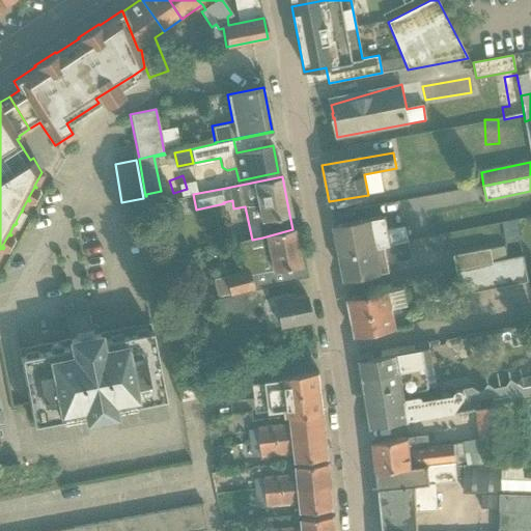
[(179,207),(177,199),(147,205),(149,218),(164,215),(164,212),(179,207)]
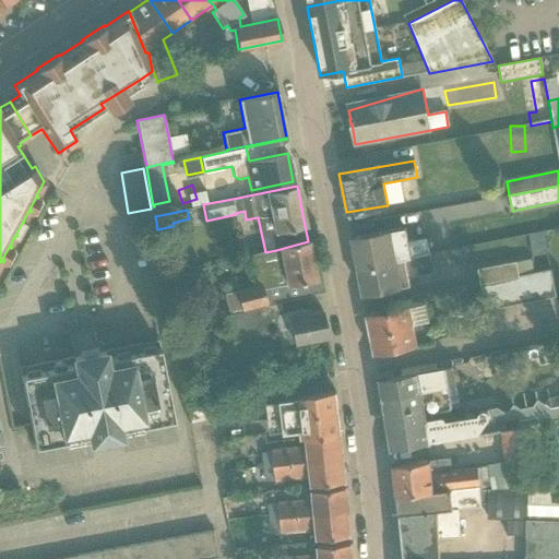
[(357,269),(429,253),(426,238),(407,241),(404,228),(351,238),(357,269)]
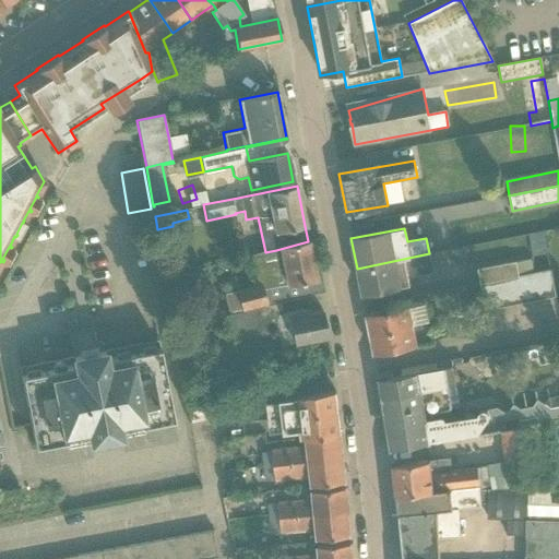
[(237,289),(238,290),(224,294),(228,312),(241,309),(265,304),(265,305),(278,300),(311,294),(308,281),(316,280),(308,241),(276,250),(265,252),(263,253),(246,257),(251,286),(237,289)]
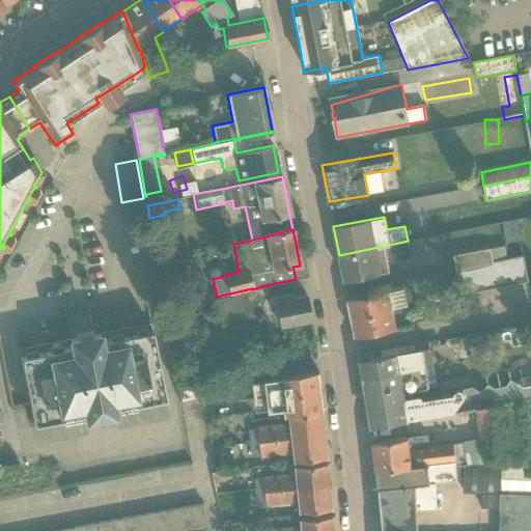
[(412,259),(408,241),(339,255),(343,279),(389,271),(388,263),(412,259)]
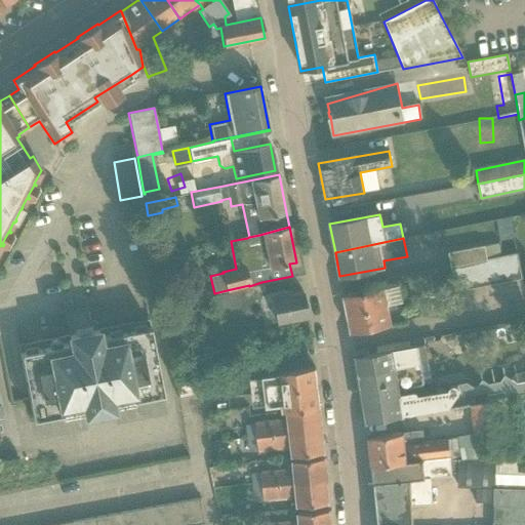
[(448,253),(451,268),(500,257),(498,243),(448,253)]
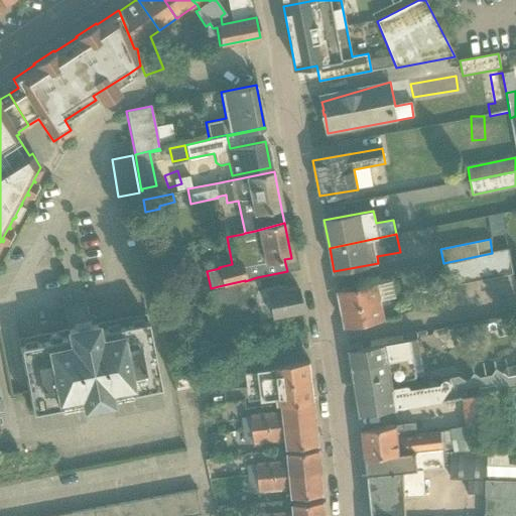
[(446,276),(448,287),(512,274),(507,250),(492,253),(443,263),(433,265),(436,279),(446,276)]
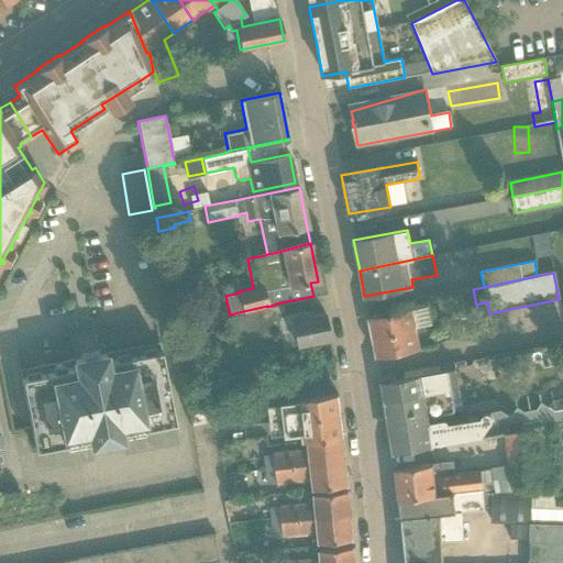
[(227,318),(210,321),(212,328),(219,326),(219,328),(228,326),(232,342),(280,333),(283,348),(329,339),(323,311),(310,315),(309,310),(284,315),(280,302),(267,307),(257,310),(227,318)]
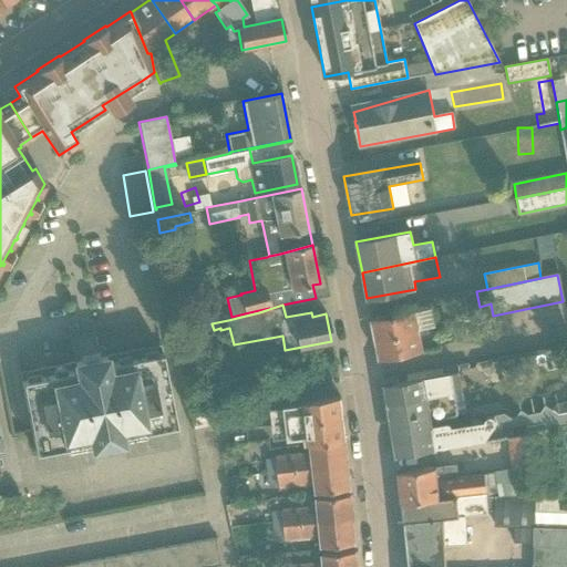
[(379,358),(439,346),(431,308),(371,320),(379,358)]
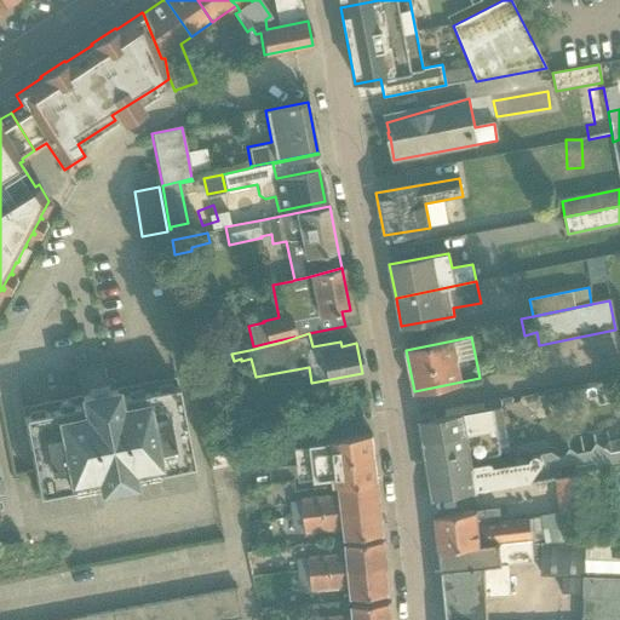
[(229,348),(231,354),(250,350),(248,343),(229,348)]
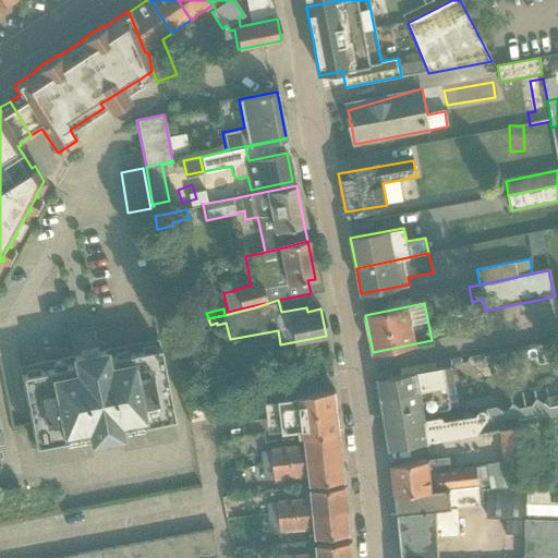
[(449,318),(447,337),(474,339),(475,320),(449,318)]
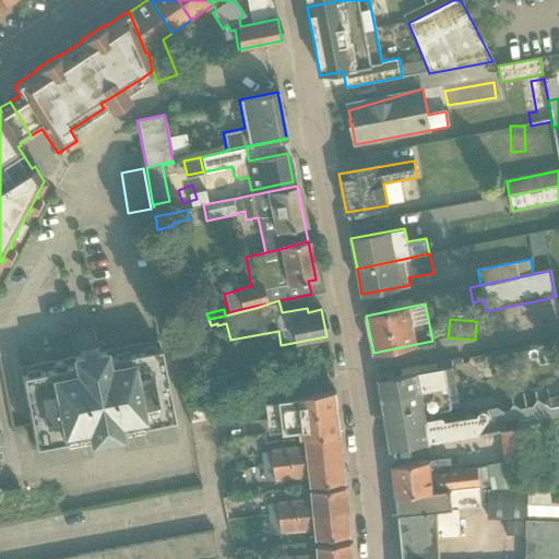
[(83,356),(102,443),(123,439),(122,431),(174,421),(158,342),(83,356)]
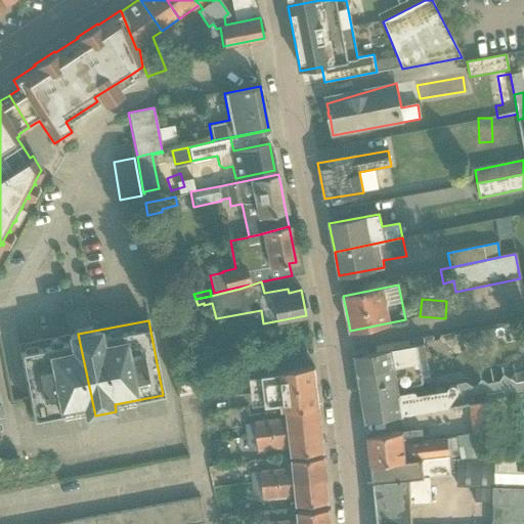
[(95,416),(78,334),(17,345),(32,420),(80,410),(82,419),(95,416)]
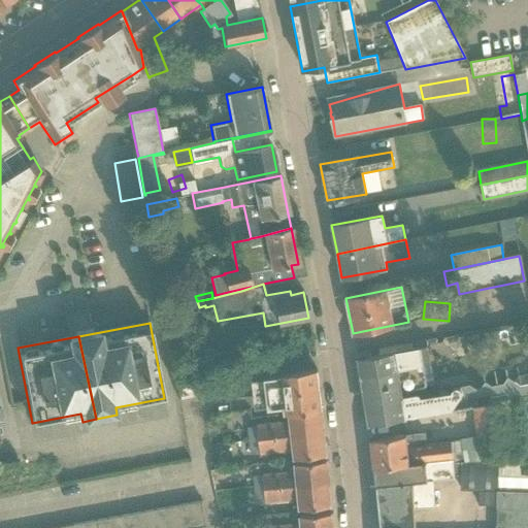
[(369,351),(356,353),(368,424),(413,416),(408,396),(408,391),(424,388),(425,388),(426,387),(426,386),(426,385),(423,366),(431,364),(427,341),(378,350),(378,355),(370,356),(369,351)]
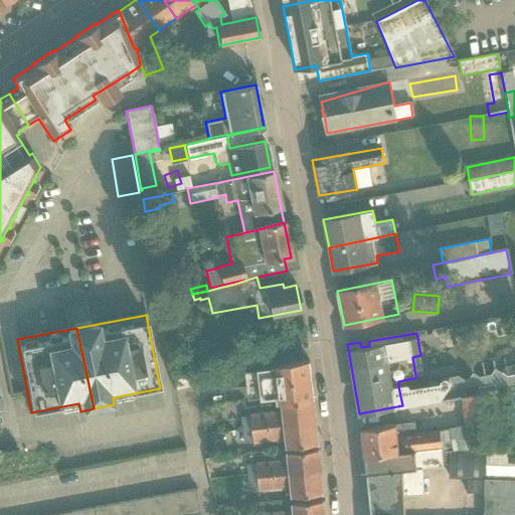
[(281,404),(313,399),(309,362),(273,366),(274,368),(258,369),(258,371),(243,373),(246,399),(261,398),(261,400),(276,398),(277,404),(281,404)]
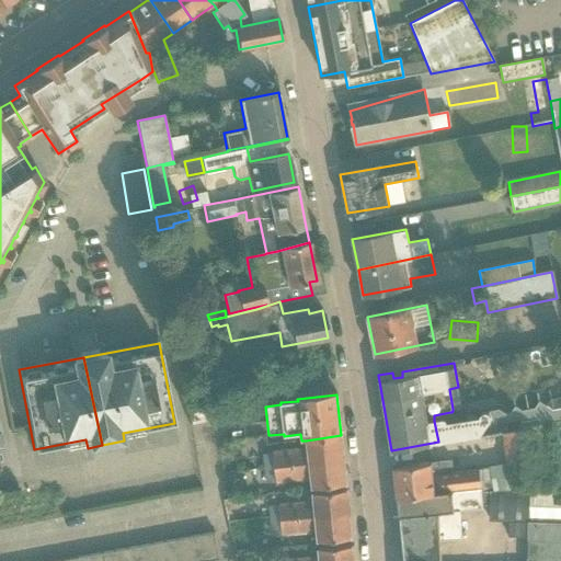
[(434,421),(438,442),(500,431),(540,423),(560,420),(560,396),(550,399),(546,405),(539,401),(535,408),(522,411),(515,405),(511,412),(504,413),(499,408),(489,410),(487,412),(485,412),(484,412),(482,412),(481,413),(480,414),(479,415),(479,416),(479,418),(446,423),(446,421),(445,420),(444,419),(443,419),(442,419),(434,421)]
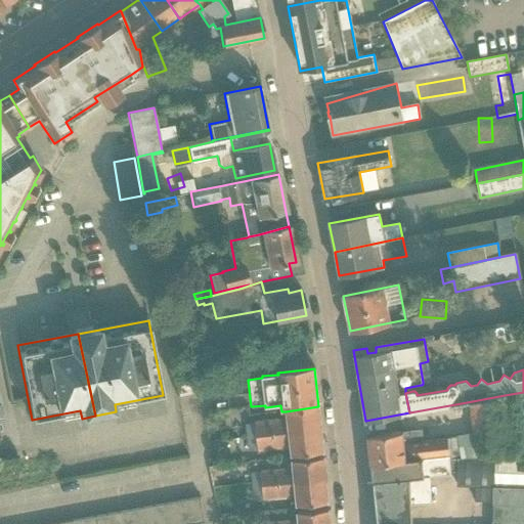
[(515,448),(505,395),(467,402),(473,433),(456,436),(456,437),(423,441),(422,430),(367,436),(370,466),(448,456),(449,460),(478,456),(478,455),(515,448)]
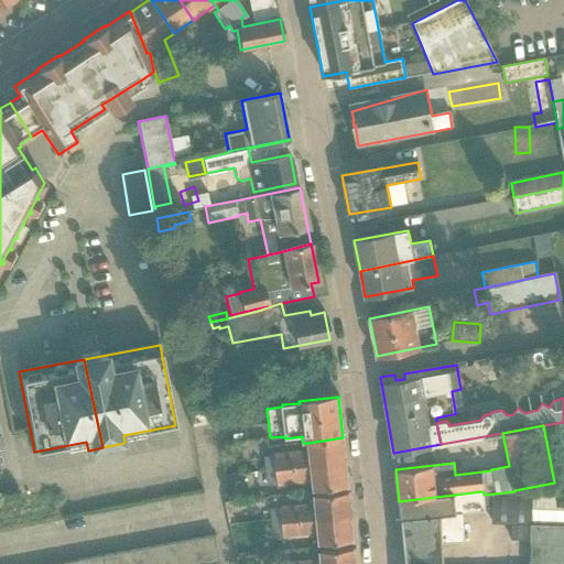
[(266,472),(346,462),(343,437),(307,443),(308,449),(273,454),(274,456),(264,457),(266,472)]
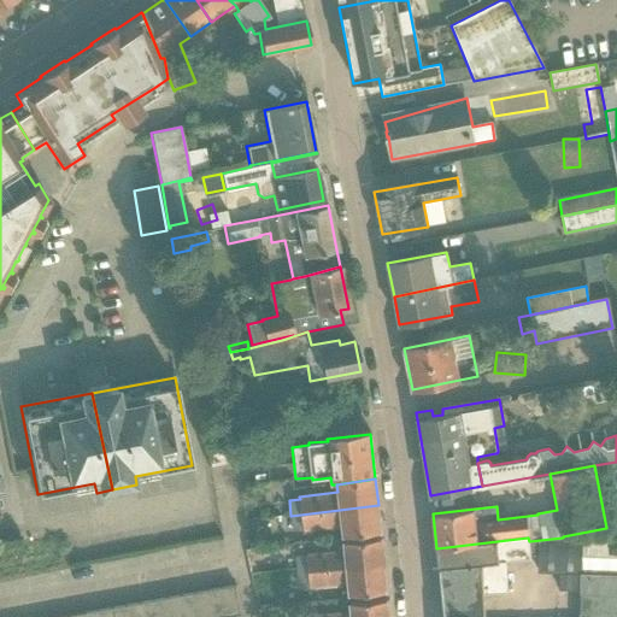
[(342,536),(381,532),(378,505),(291,516),(293,532),(304,530),(304,532),(341,528),(342,536)]
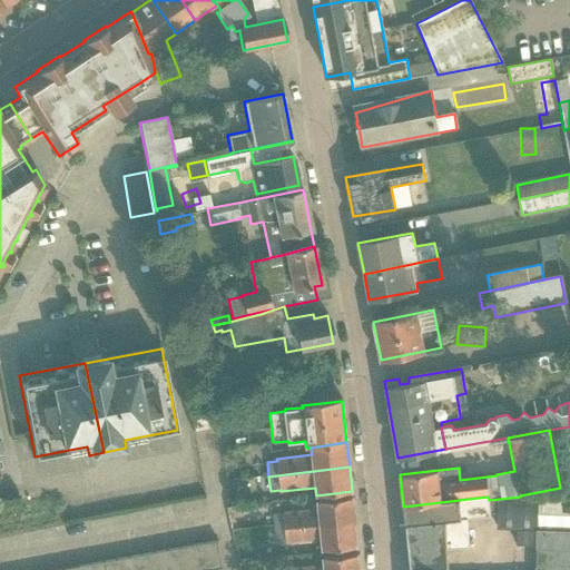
[(488,497),(403,507),(405,523),(467,519),(490,518),(490,513),(497,513),(497,530),(516,530),(569,530),(569,497),(538,495),(538,497),(520,497),(489,500),(488,497)]
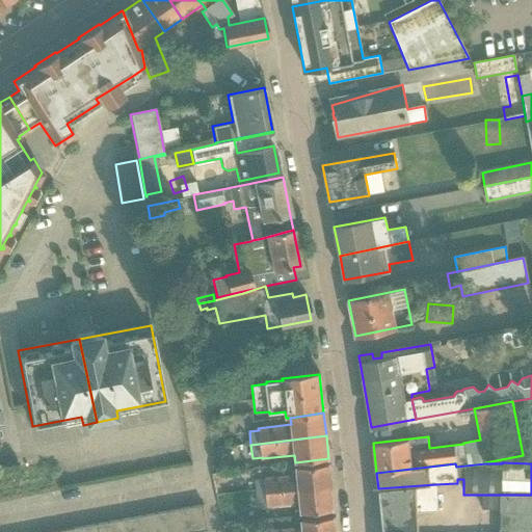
[(256,494),(331,487),(329,464),(295,468),(296,475),(264,478),(264,480),(255,481),(256,494)]
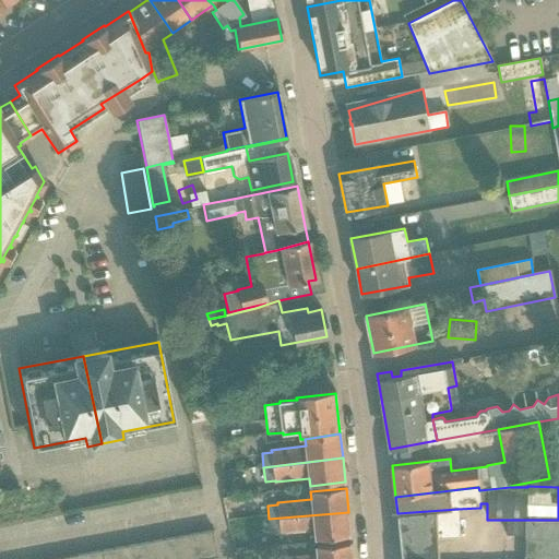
[(458,509),(397,513),(401,558),(439,558),(438,543),(439,538),(460,537),(458,509)]
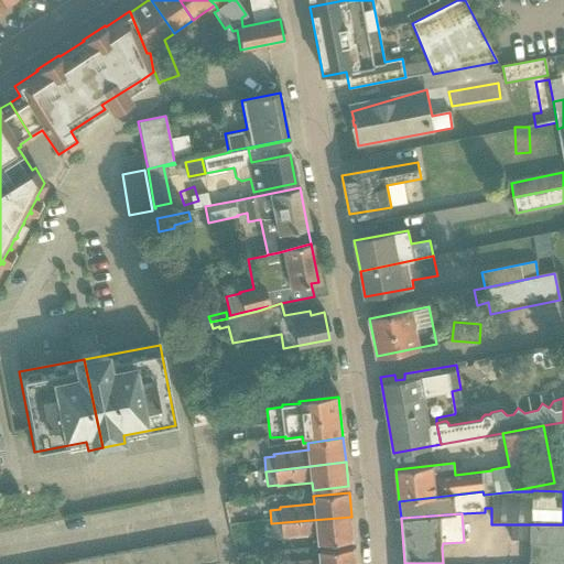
[(318,544),(354,541),(351,517),(271,523),(273,541),(283,541),(283,539),(317,535),(318,544)]
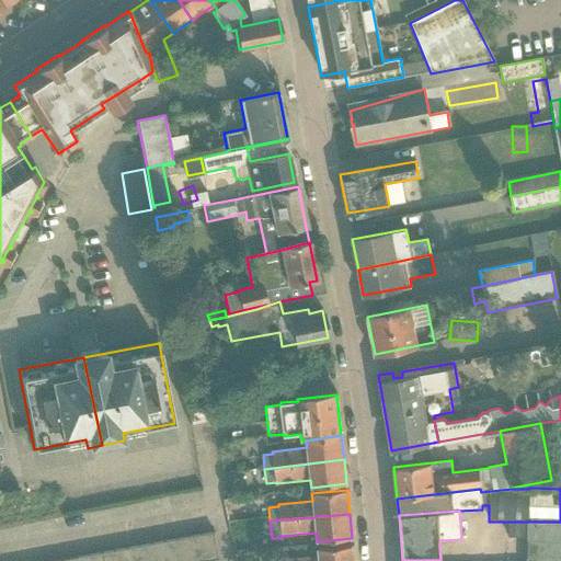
[(526,560),(560,560),(560,522),(507,522),(507,537),(527,538),(526,560)]
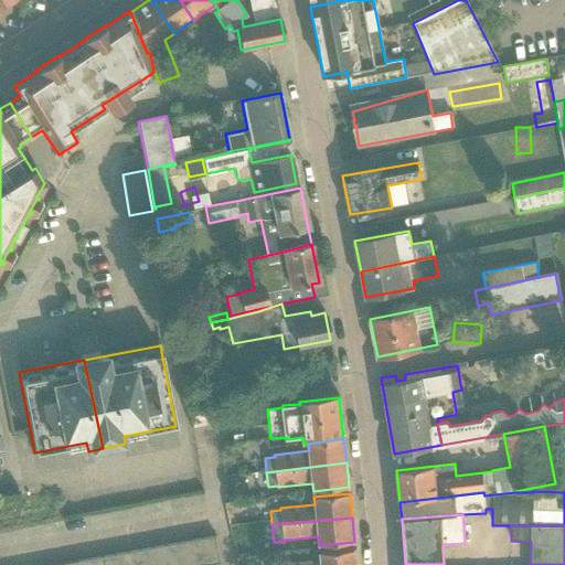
[(214,564),(222,564),(215,537),(61,564),(214,564)]
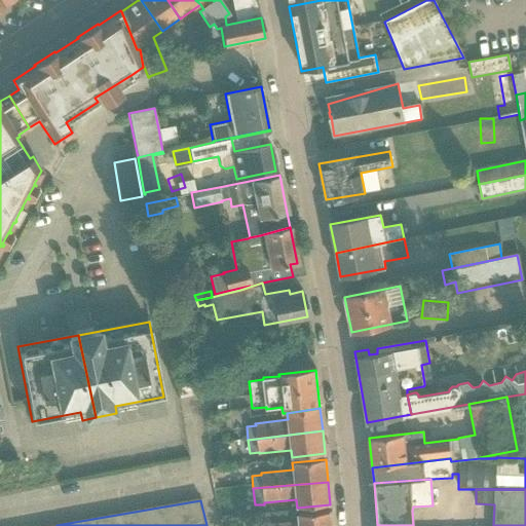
[(332,525),(331,511),(297,515),(298,522),(266,525),(332,525)]
